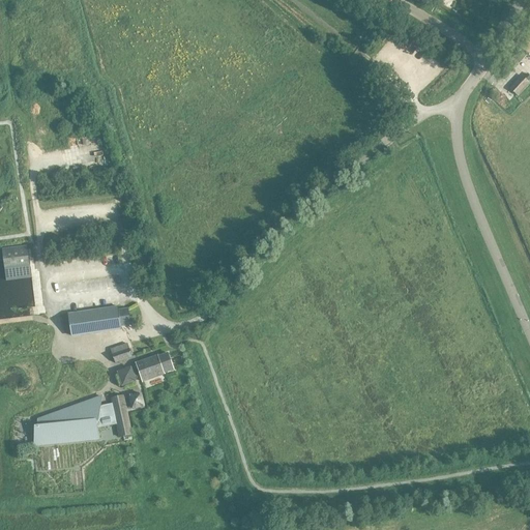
[(517,96),(529,84),(521,77),(509,89),(517,96)]
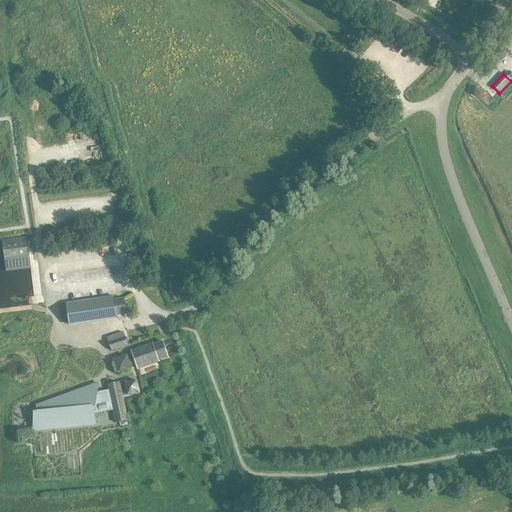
[(0,239),(0,244),(4,273),(30,271),(26,237),(0,239)]
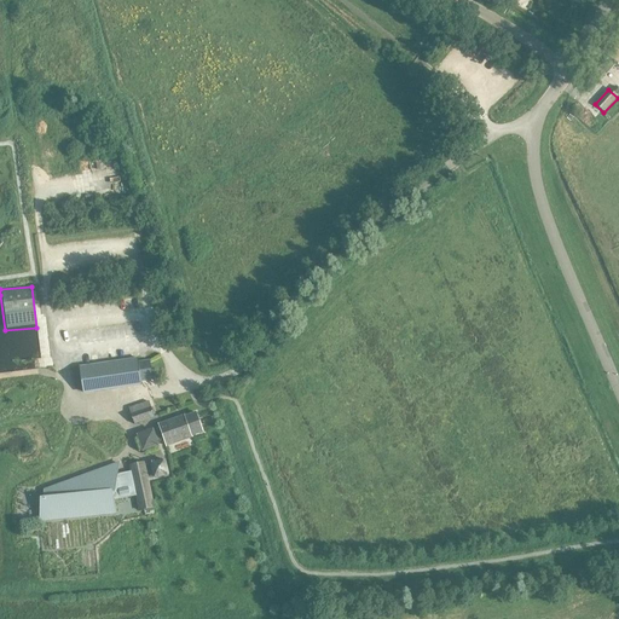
[(80,368),(84,392),(142,383),(142,382),(152,380),(150,360),(138,363),(138,359),(80,368)]
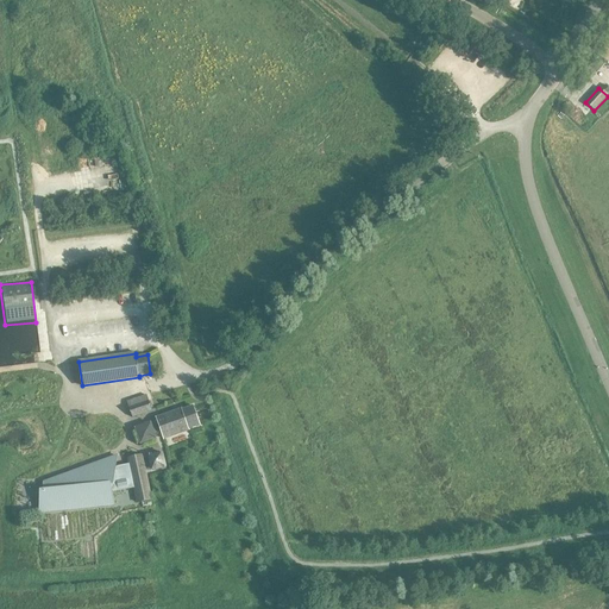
[(151,412),(146,396),(126,403),(132,418),(151,412)]
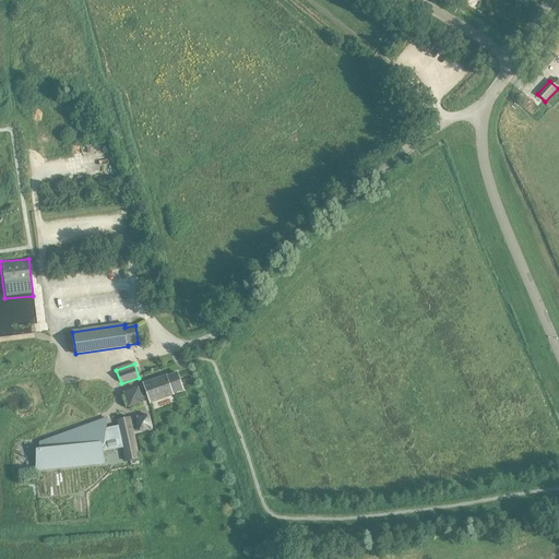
[(141,399),(147,396),(151,403),(174,395),(174,394),(182,391),(177,373),(167,377),(167,376),(143,383),(146,392),(140,393),(138,389),(125,394),(129,407),(143,403),(141,399)]
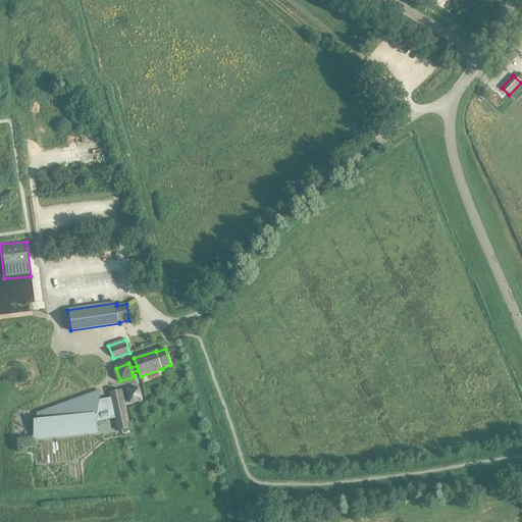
[(35,421),(34,439),(98,432),(94,415),(113,410),(116,422),(127,420),(123,404),(121,393),(121,390),(110,393),(111,398),(99,401),(101,388),(89,395),(38,413),(38,420),(35,421)]
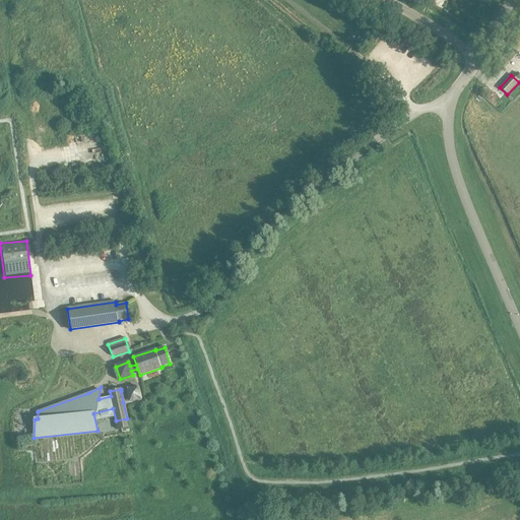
[(121,391),(123,402),(141,398),(139,387),(126,390),(121,391)]
